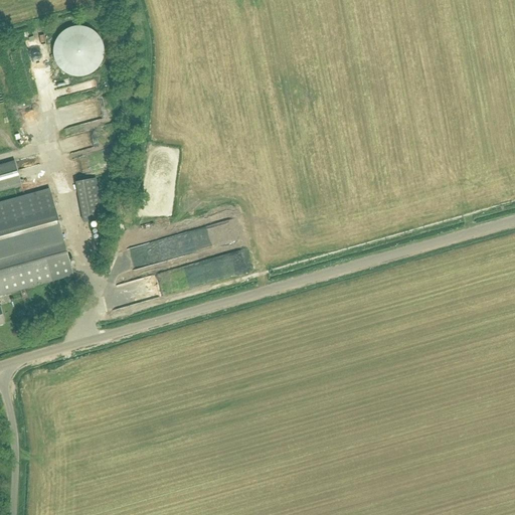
[(57,93),(65,90),(63,82),(54,86),(57,93)]
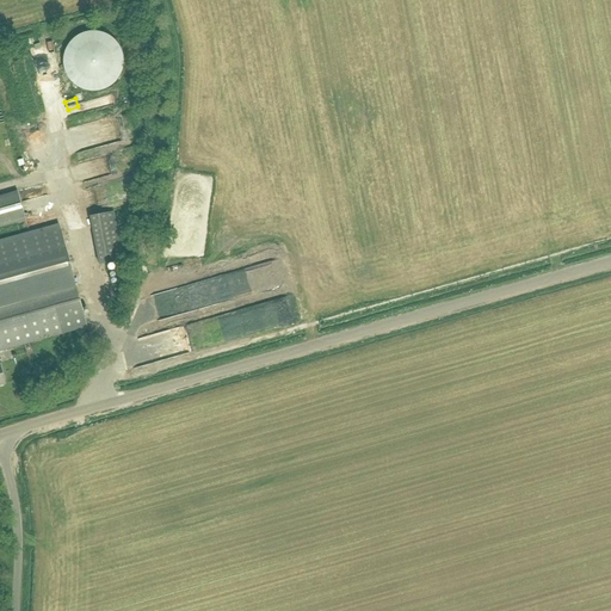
[(131,118),(117,121),(119,137),(134,136),(131,118)]
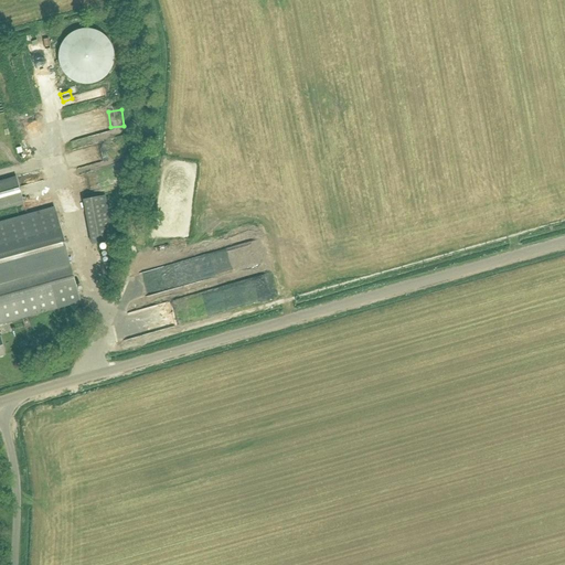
[(89,114),(62,120),(65,136),(78,132),(77,130),(81,130),(78,124),(85,121),(87,130),(93,129),(89,114)]
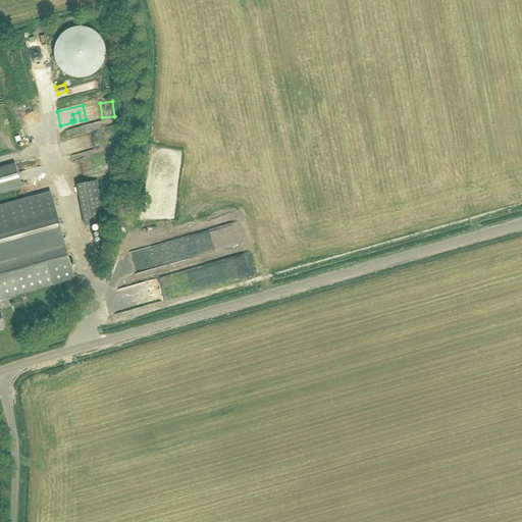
[(38,136),(37,128),(42,126),(39,115),(25,118),(31,138),(38,136)]
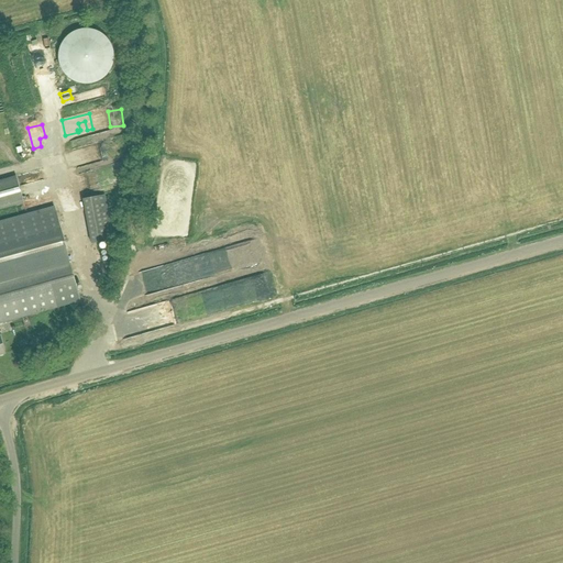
[(84,164),(101,159),(99,153),(81,157),(84,164)]
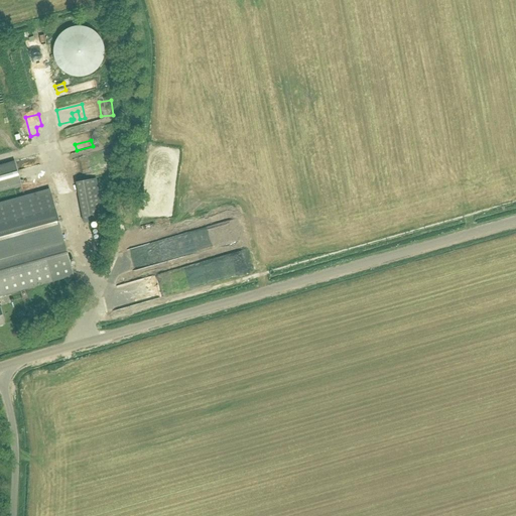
[(98,160),(101,166),(110,162),(106,156),(98,160)]
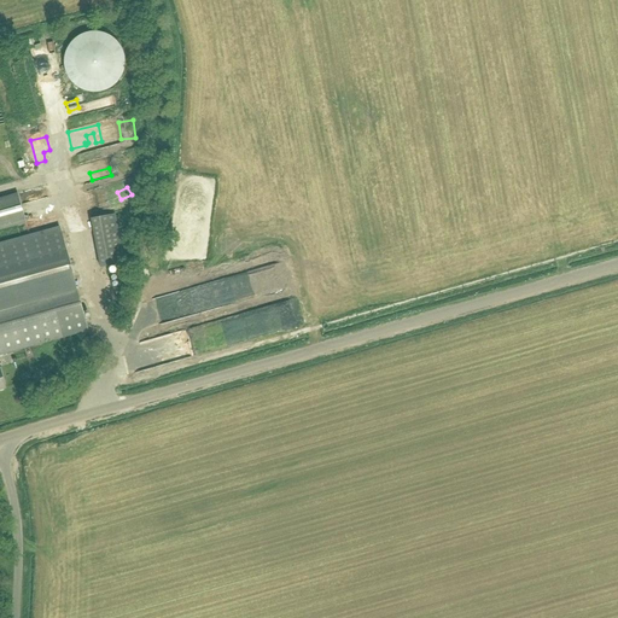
[(0,229),(25,223),(18,193),(0,198),(0,229)]
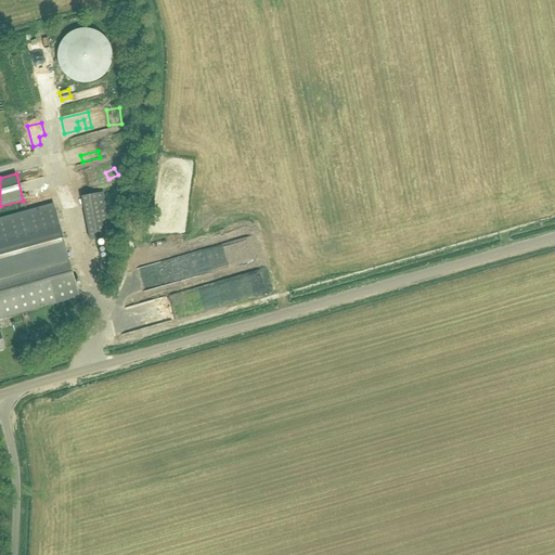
[(112,236),(103,192),(81,196),(89,241),(112,236)]
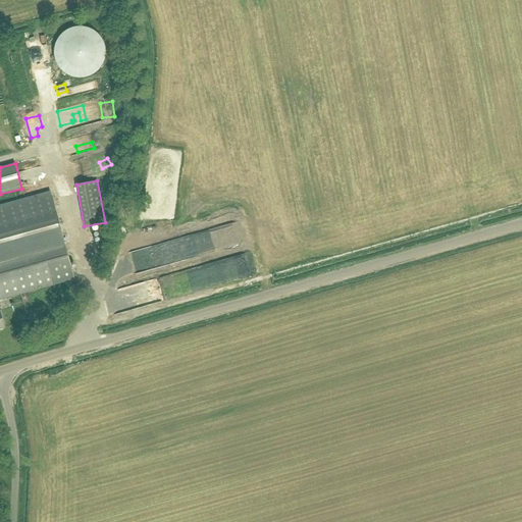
[(18,200),(35,195),(33,188),(16,193),(18,200)]
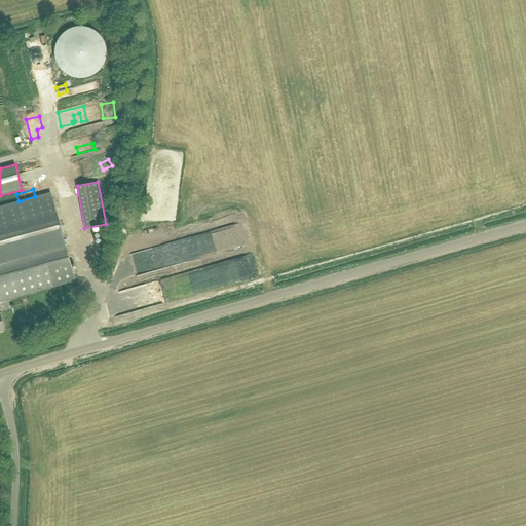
[(0,207),(0,331),(3,330),(0,316),(0,301),(74,282),(62,234),(49,193),(0,207)]
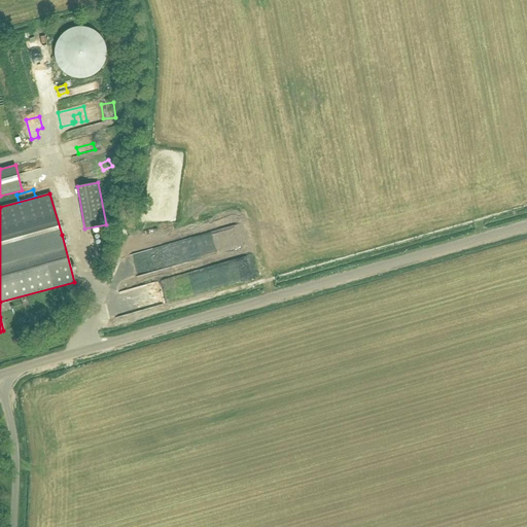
[(222,262),(197,267),(198,276),(224,272),(222,262)]
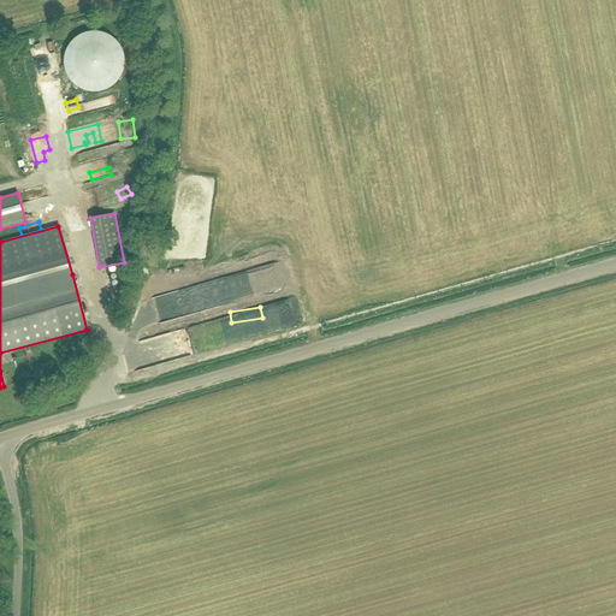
[(250,323),(252,337),(283,336),(282,321),(250,323)]
